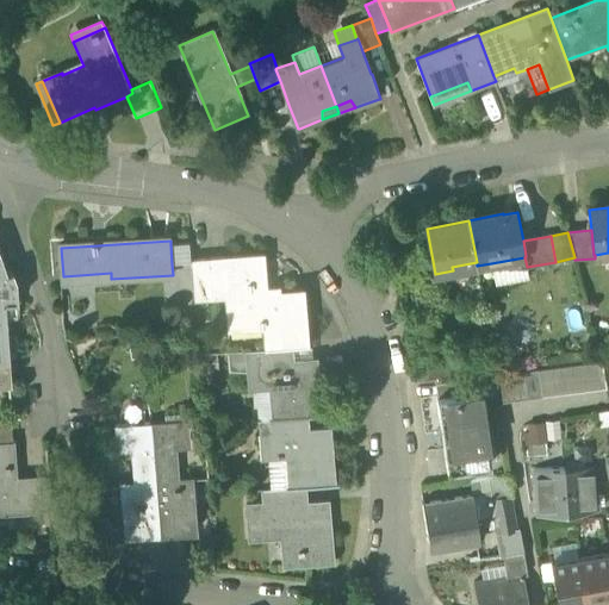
[(192,263),(192,262),(191,242),(171,244),(172,264),(192,263)]
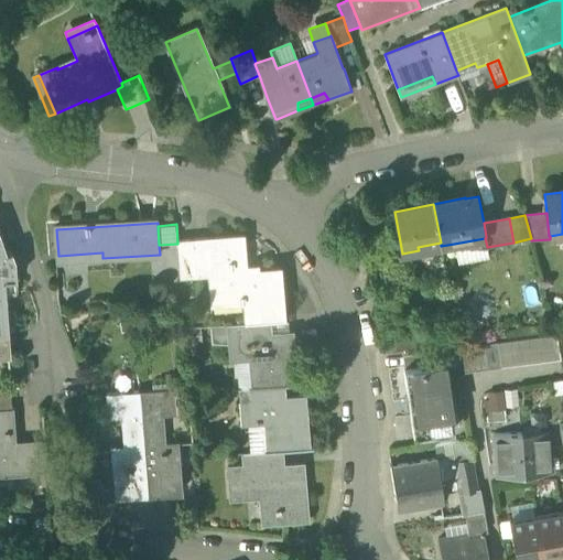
[(245,304),(246,325),(262,324),(271,323),(285,322),(281,270),(247,272),(245,237),(209,239),(212,266),(209,266),(210,276),(208,276),(210,301),(240,298),(241,305),(245,304)]
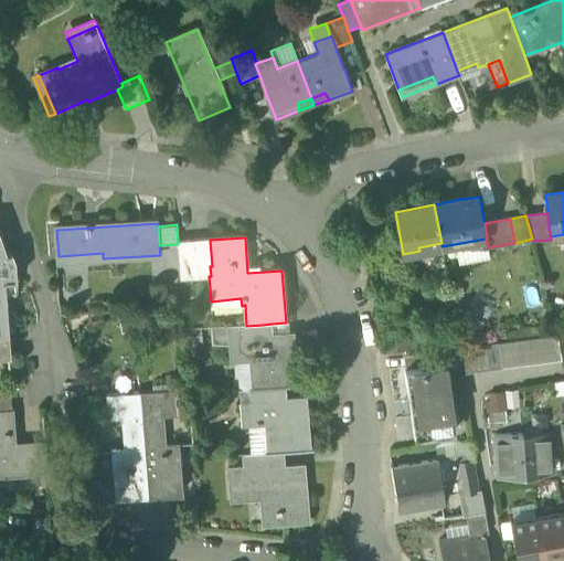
[(490,258),(488,247),(486,239),(455,244),(459,265),(490,258)]
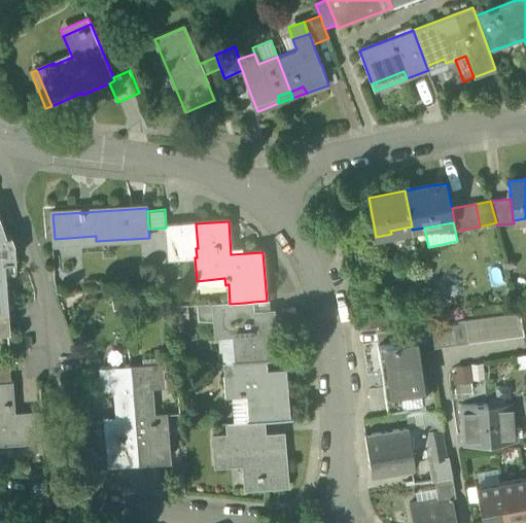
[(196,223),(181,225),(183,258),(195,257),(197,257),(196,248),(198,248),(196,223)]
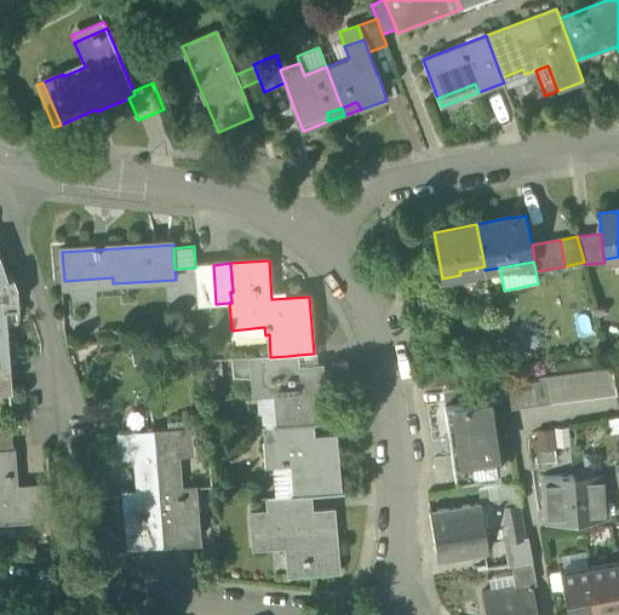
[(199,305),(216,304),(213,265),(195,266),(195,268),(199,305)]
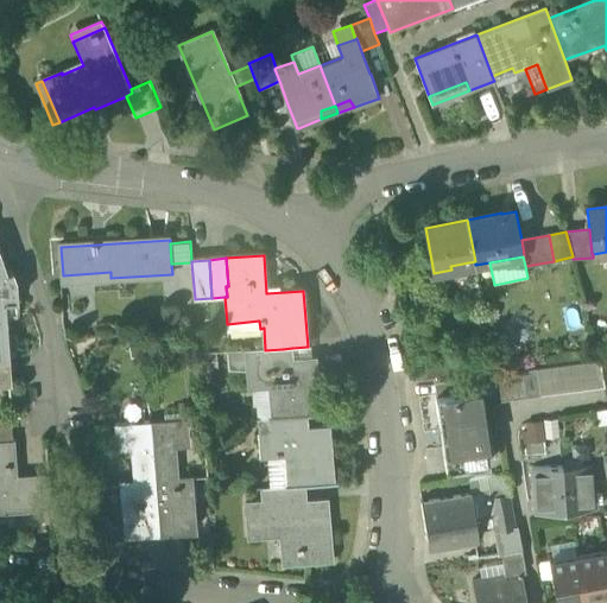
[(13,272),(8,274),(8,275),(4,278),(4,280),(6,318),(19,317),(17,281),(13,272)]
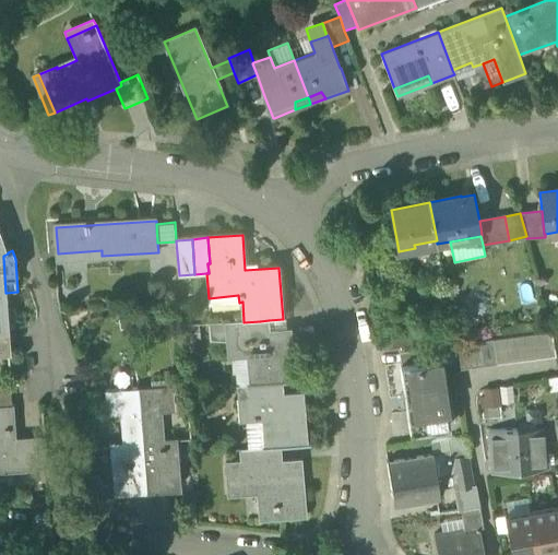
[(467,313),(460,327),(474,334),(482,320),(467,313)]
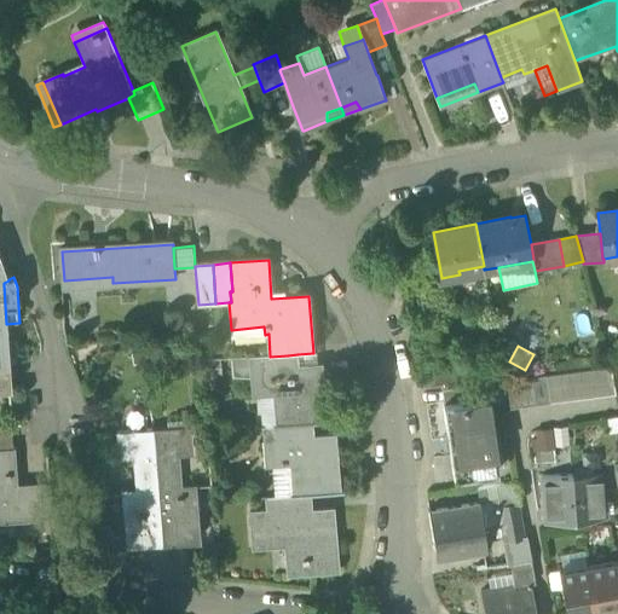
[(317,353),(313,353),(298,354),(299,369),(318,368),(317,353)]
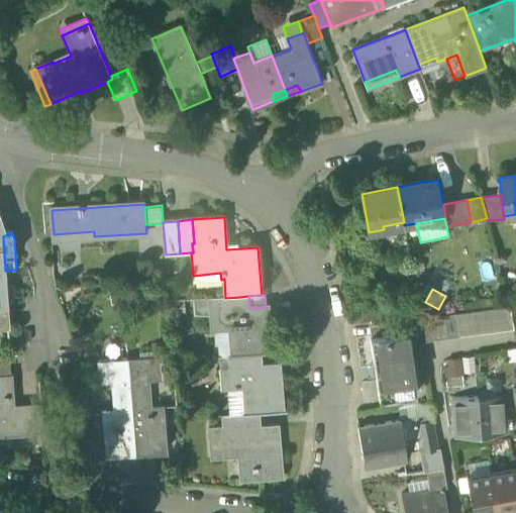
[(241,309),(249,308),(248,296),(240,297),(241,309)]
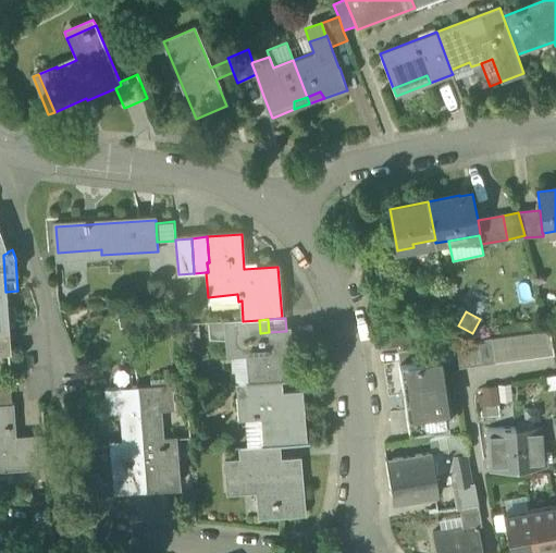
[(224,322),(225,335),(260,333),(259,320),(243,321),(224,322)]
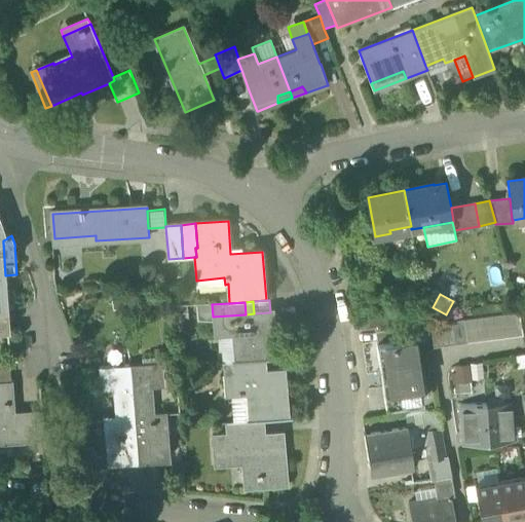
[(197,322),(214,323),(213,317),(212,304),(196,306),(197,322)]
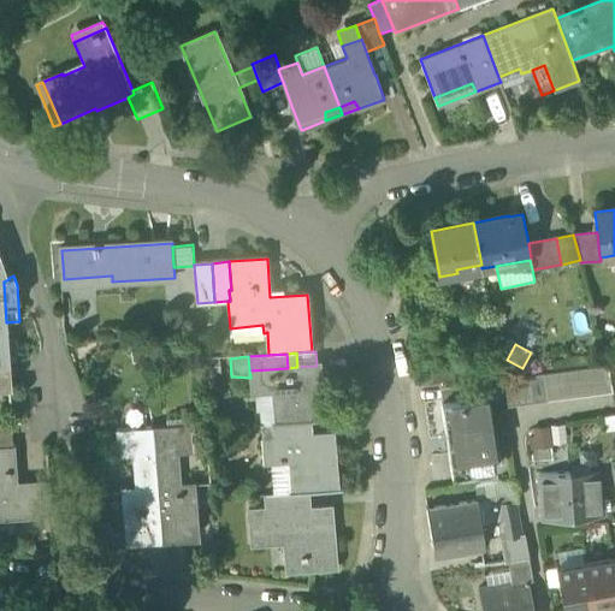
[(469,363),(442,368),(444,384),(472,380),(469,363)]
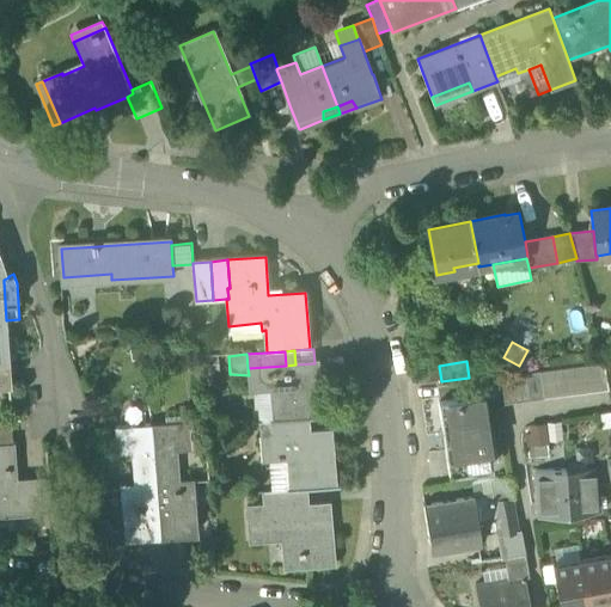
[(272,393),(274,424),(300,422),(311,421),(323,420),(318,362),(315,363),(295,365),(286,366),(248,368),(249,375),(250,394),(254,394),(272,393)]
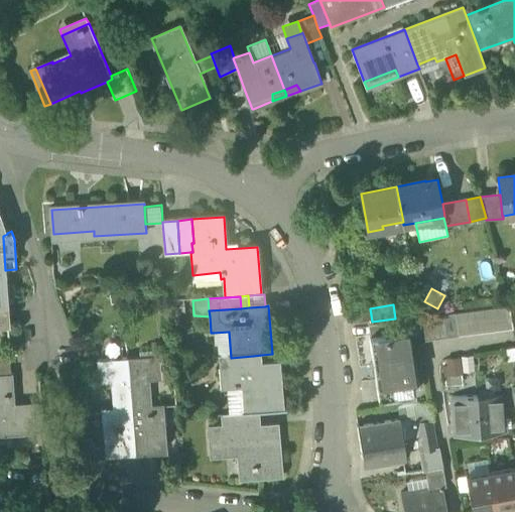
[(0,325),(9,325),(8,306),(0,306),(0,325)]
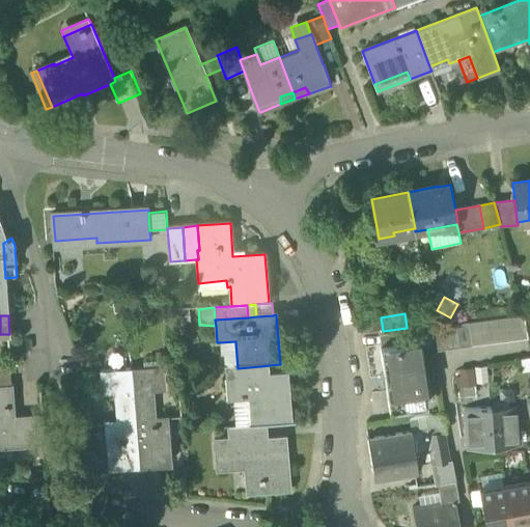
[(525,316),(469,324),(473,348),(528,339),(525,316)]
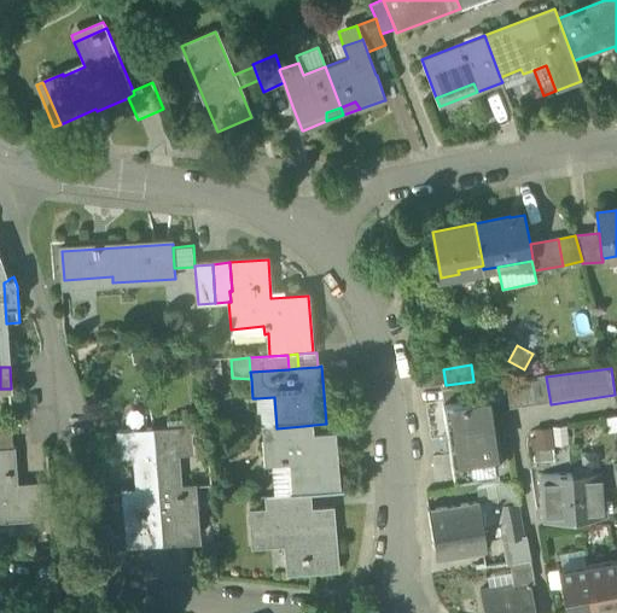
[(426,389),(446,385),(443,369),(424,372),(426,389)]
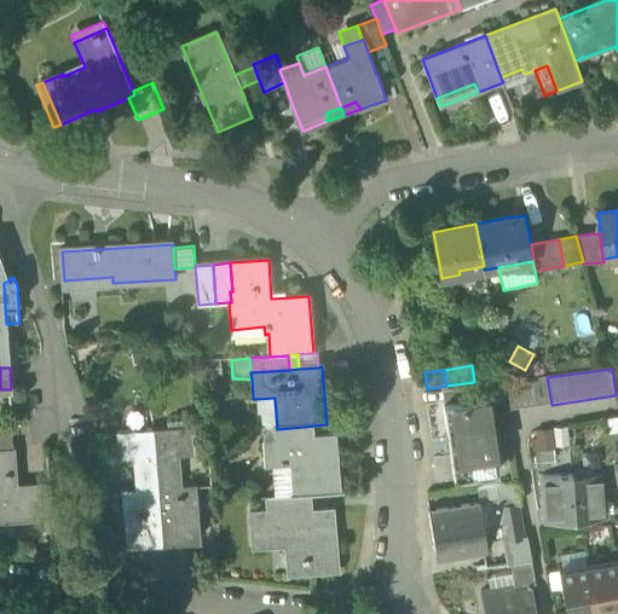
[(547,377),(532,380),(537,407),(552,405),(547,377)]
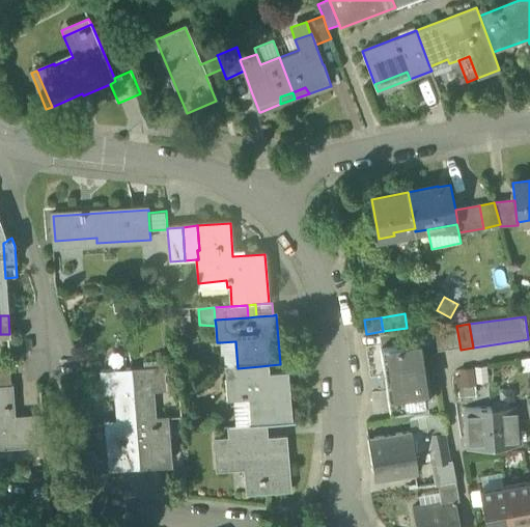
[(448,352),(461,350),(456,326),(445,328),(448,352)]
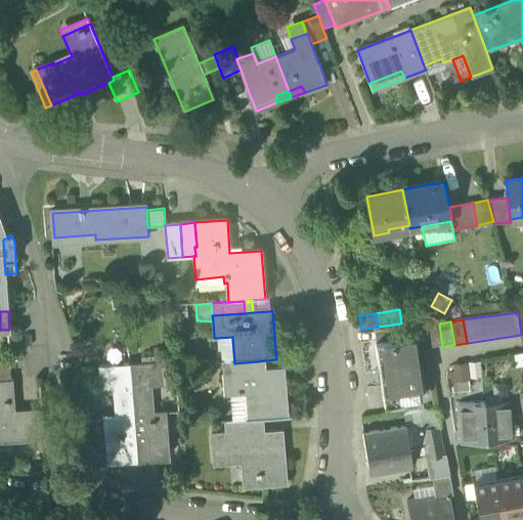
[(430,348),(442,347),(439,323),(427,326),(430,348)]
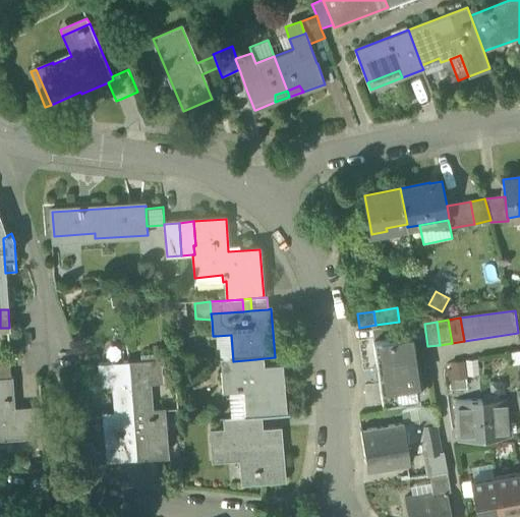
[(422,323),(408,325),(410,337),(411,337),(411,342),(424,340),(422,323)]
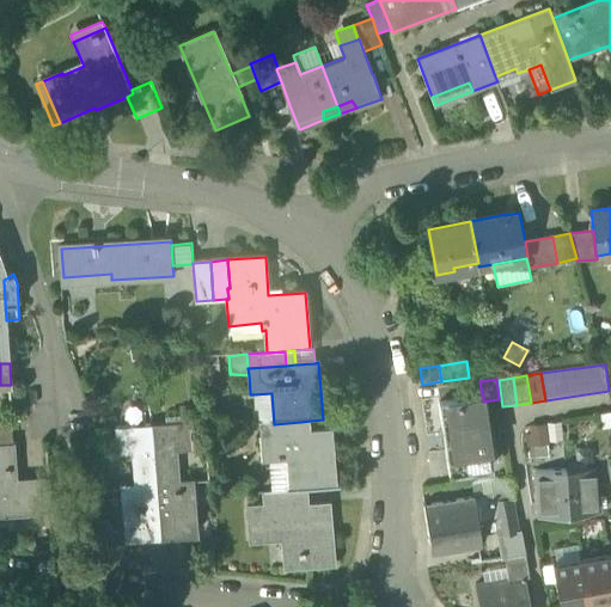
[(438,387),(440,402),(482,396),(480,381),(438,387)]
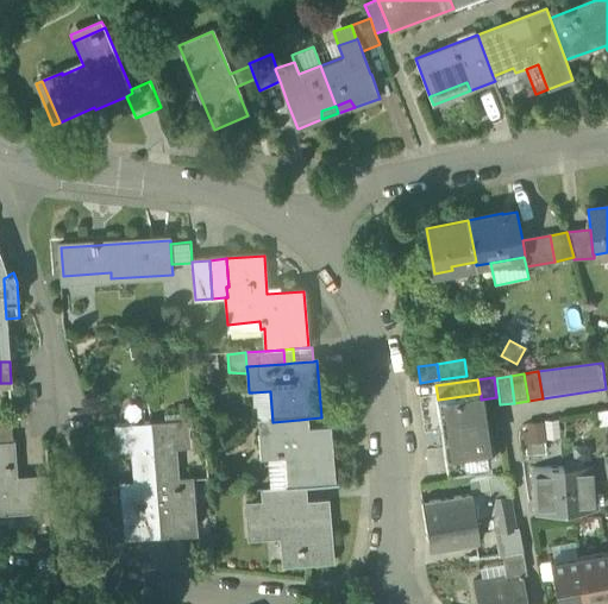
[(270,391),(252,392),(254,409),(257,409),(258,422),(270,422),(273,422),(270,391)]
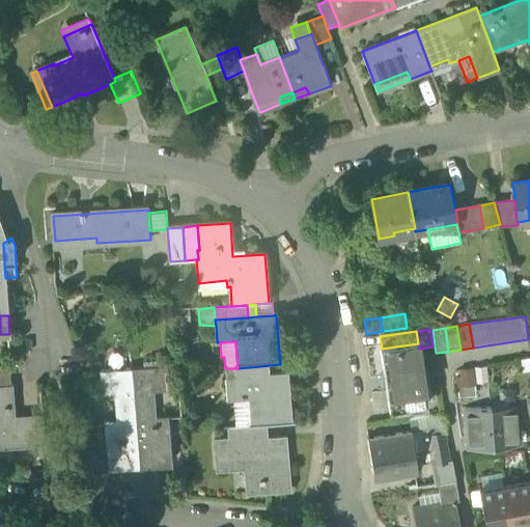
[(381,349),(390,414),(428,408),(419,349),(419,343),(418,343),(382,349),(381,349)]
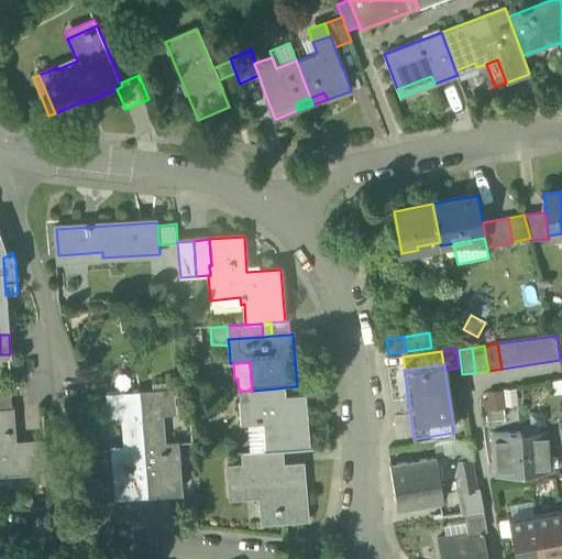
[(561,381),(550,383),(552,398),(561,396),(561,381)]
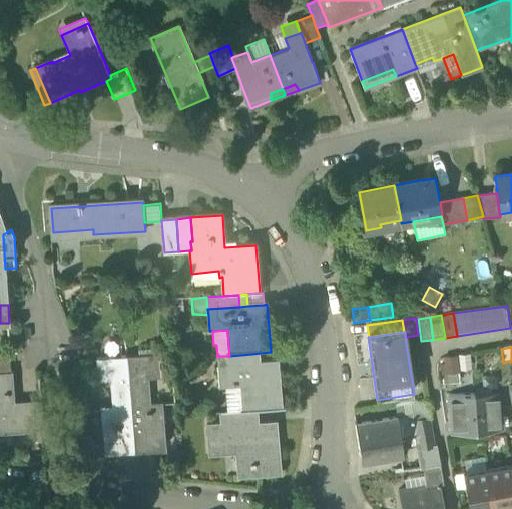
[(252,366),(262,366),(261,353),(251,354),(252,366)]
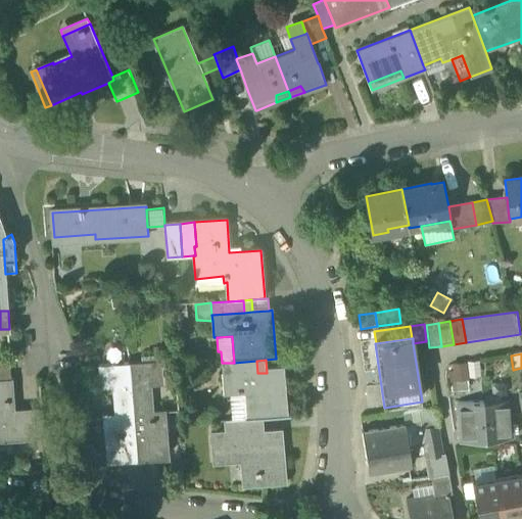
[(233,375),(233,376),(257,374),(257,373),(256,361),(234,363),(232,363),(233,375)]
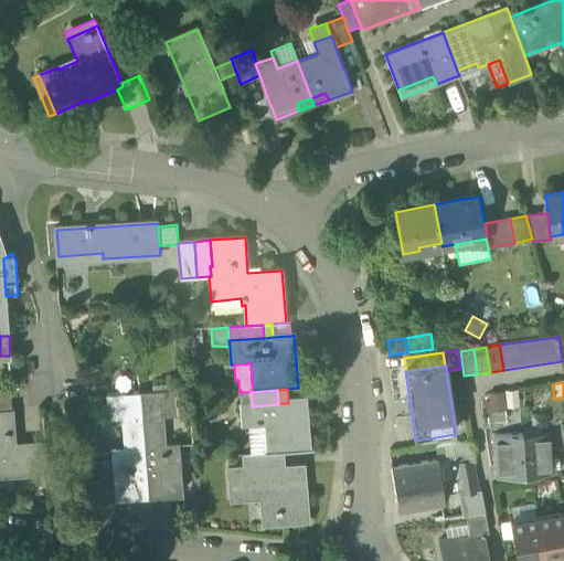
[(0,392),(0,411),(11,411),(10,391),(0,392)]
